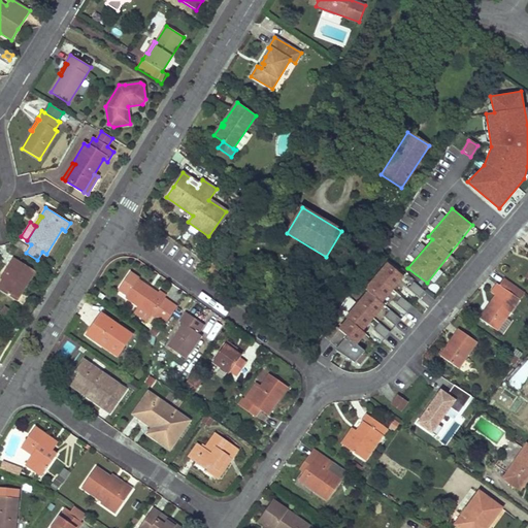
[(0,284),(0,291),(17,301),(35,271),(12,257),(7,267),(9,268),(3,279),(0,284)]
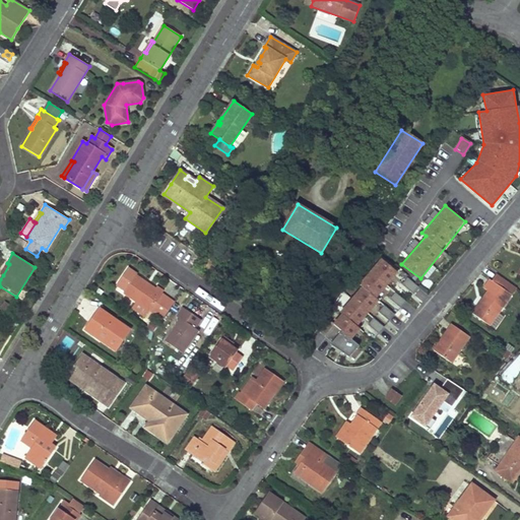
[(218,261),(209,256),(202,267),(210,272),(218,261)]
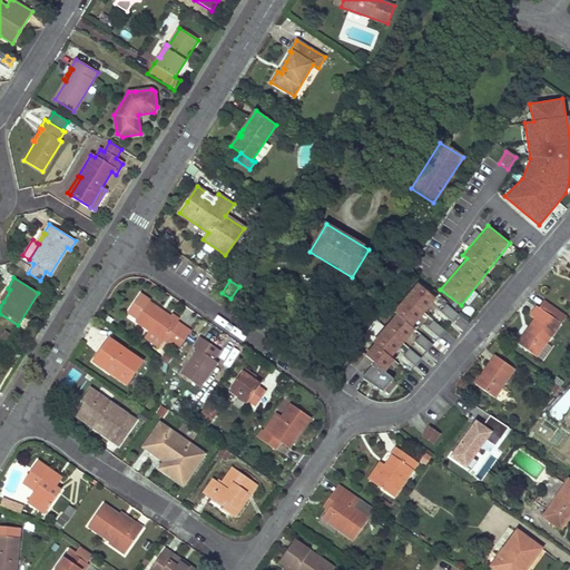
[(364,354),(385,371),(438,300),(416,283),(392,311),(395,313),(371,341),(374,343),(364,354)]
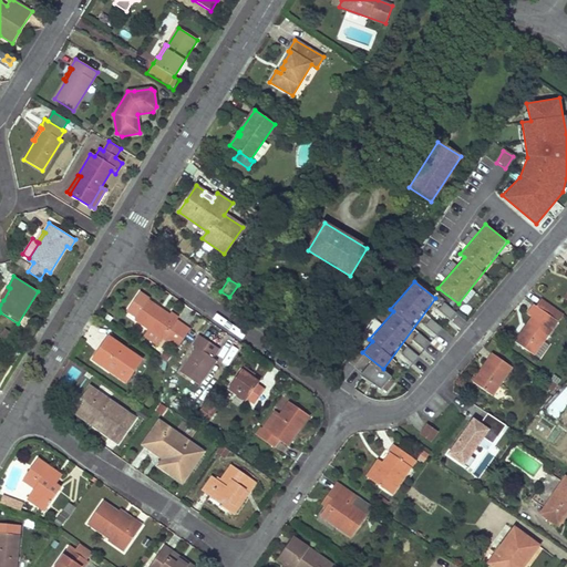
[(0,298),(3,300),(10,288),(8,287),(0,298)]
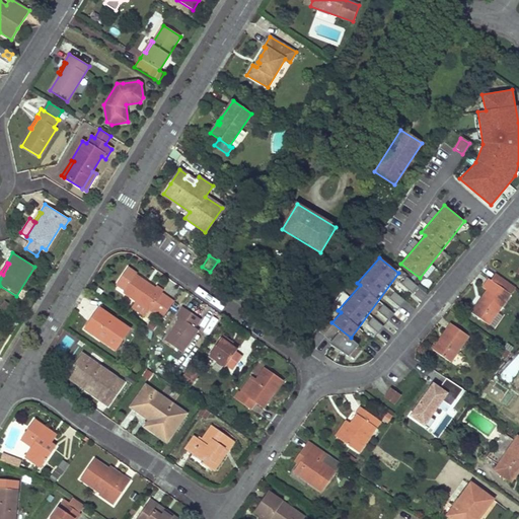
[(155,288),(136,275),(123,293),(136,301),(132,307),(145,317),(150,310),(161,293),(163,290),(157,286),(155,288)]
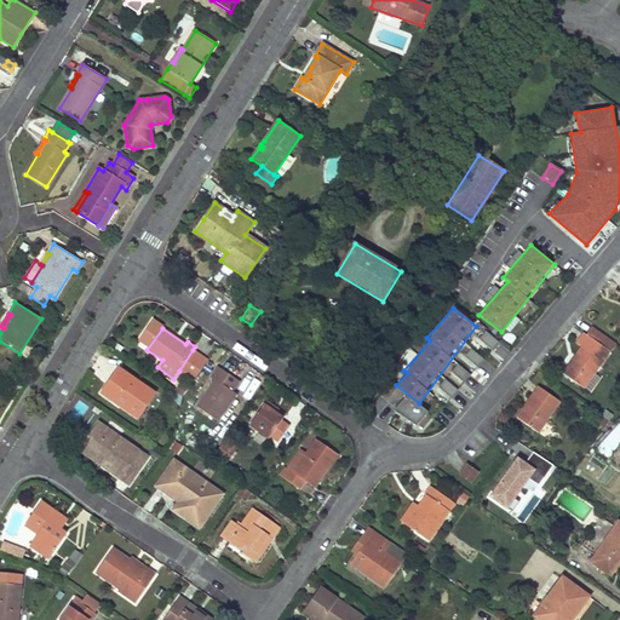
[(610,351),(615,344),(592,328),(587,336),(609,351),(610,351)]
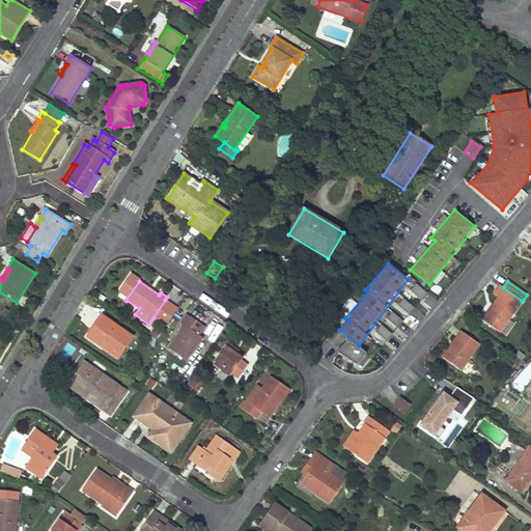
[(416,283),(410,290),(422,301),(427,294),(416,283)]
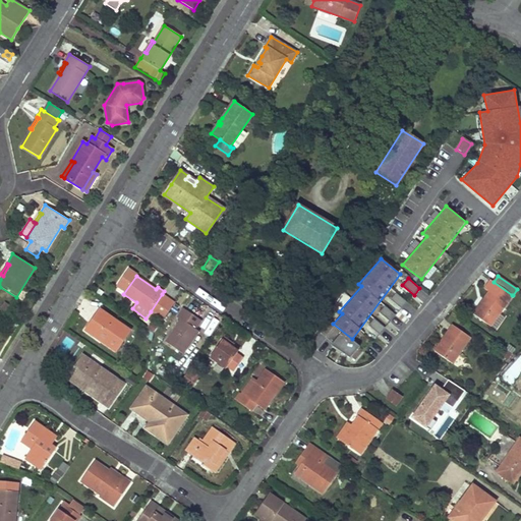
[(483,299),(485,300),(475,315),(490,327),(499,313),(512,295),(494,282),(490,280),(484,289),(488,292),(483,299)]
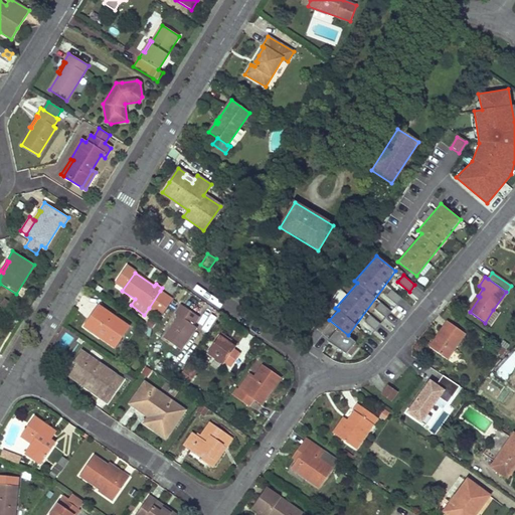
[(397,305),(401,296),(388,290),(384,299),(397,305)]
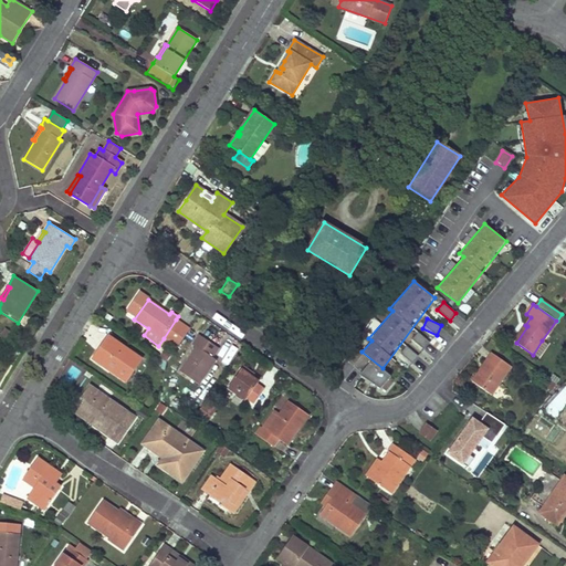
[(176,320),(164,338),(177,347),(189,329),(176,320)]
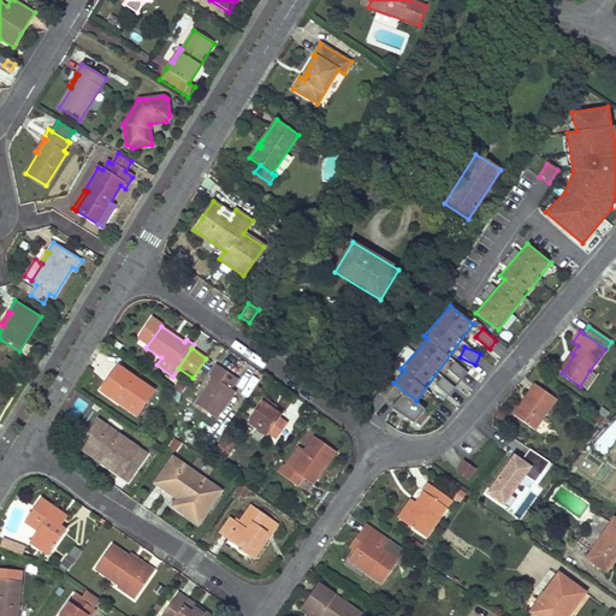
[(574,355),(572,354),(560,372),(562,373),(574,355)]
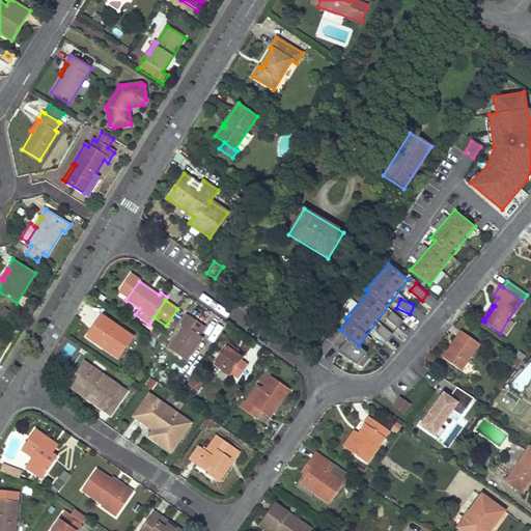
[(5,317),(9,311),(5,308),(1,315),(5,317)]
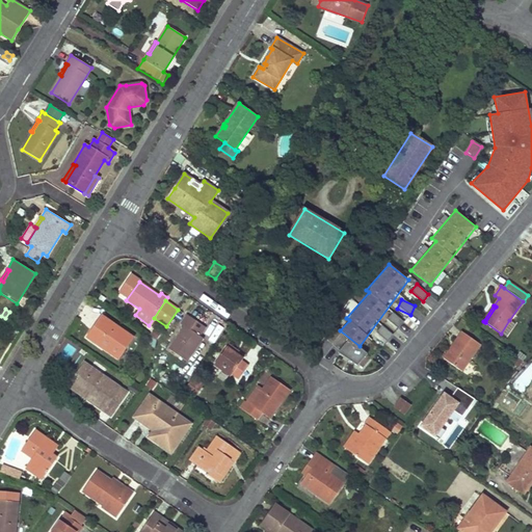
[(206,327),(187,315),(181,324),(184,326),(168,349),(187,362),(203,338),(200,336),(206,327)]
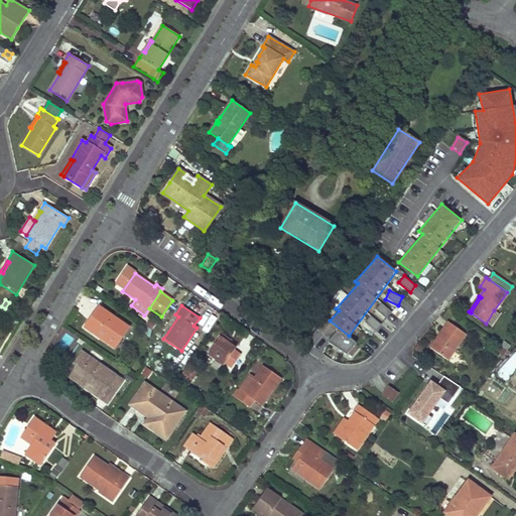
[(88,330),(115,348),(129,328),(99,306),(91,317),(95,320),(88,330)]
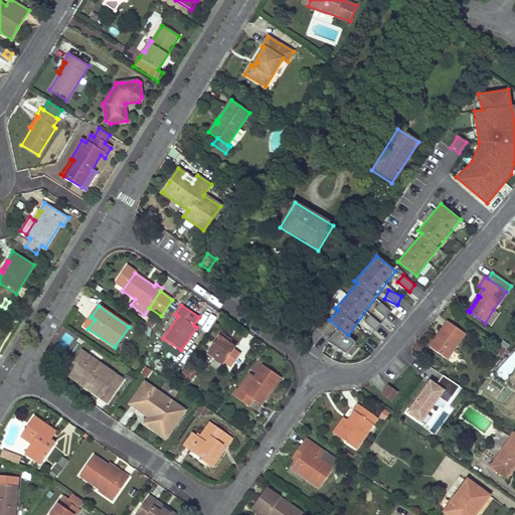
[(499,314),(493,310),(485,323),(490,327),(499,314)]
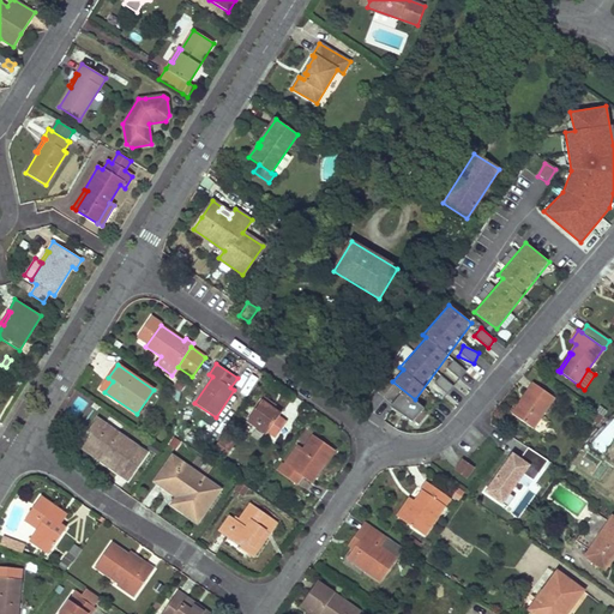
[(113,381),(108,378),(101,389),(104,392),(113,381)]
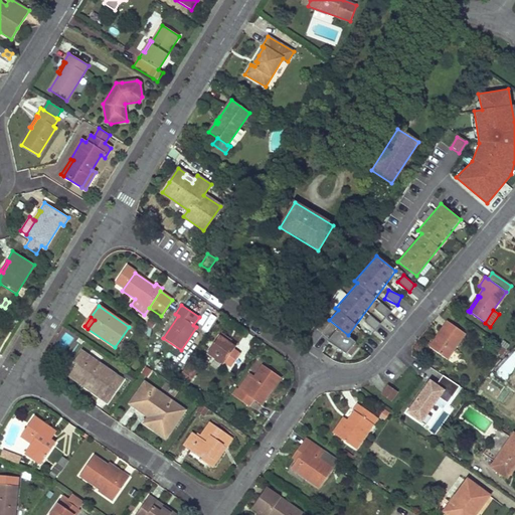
[(439,340),(436,337),(428,347),(447,359),(465,334),(447,321),(443,328),(445,329),(440,337),(441,337),(439,340)]
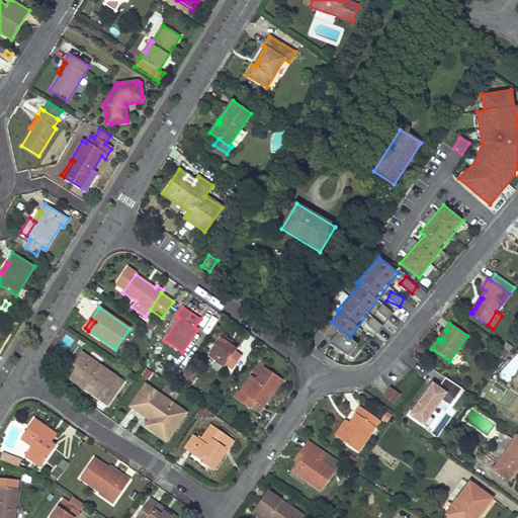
[(152,332),(147,329),(143,334),(151,338),(152,332)]
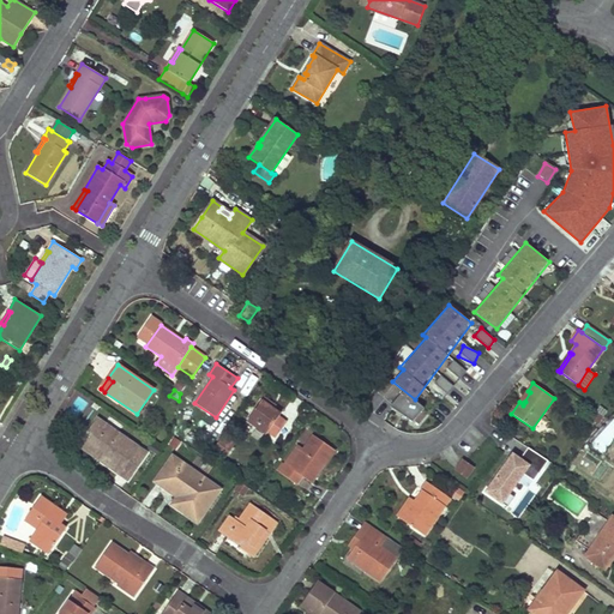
[(530,392),(528,391),(519,402),(523,405),(525,402),(524,402),(530,392)]
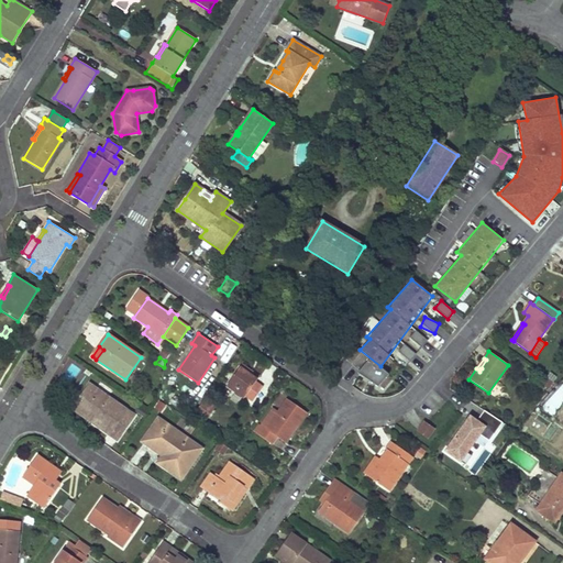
[(241,365),(240,367),(251,375),(252,373),(241,365)]
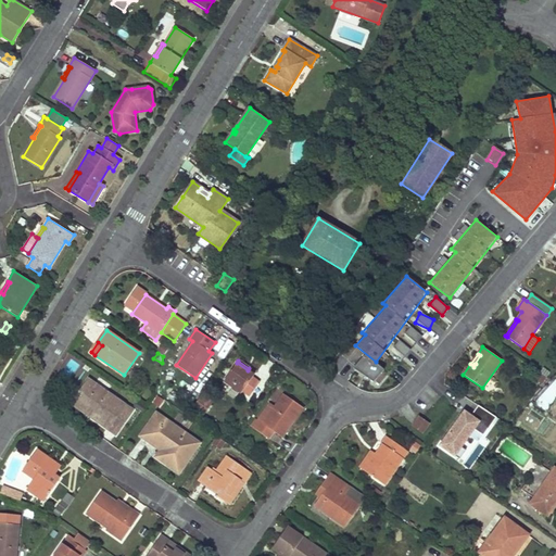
[(242,391),(250,395),(260,382),(252,378),(253,376),(248,370),(237,363),(224,381),(241,393),(242,391)]
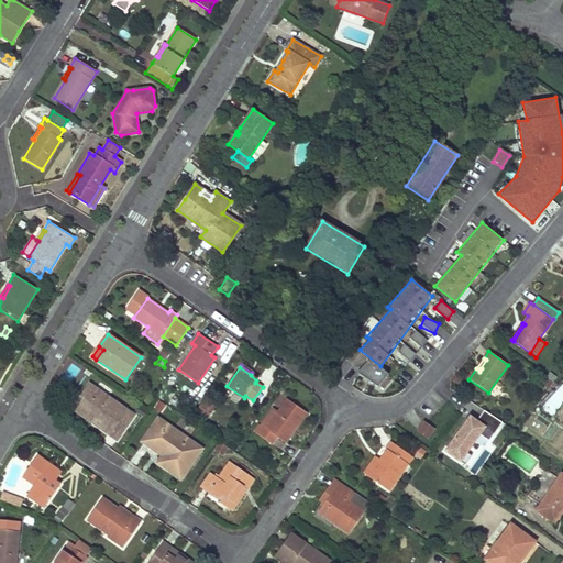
[(541,384),(548,389),(553,383),(545,377),(541,384)]
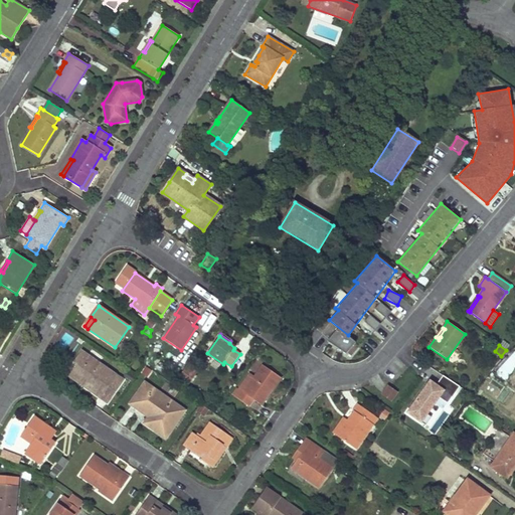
[(496,373),(506,380),(514,366),(514,350),(513,349),(496,373)]
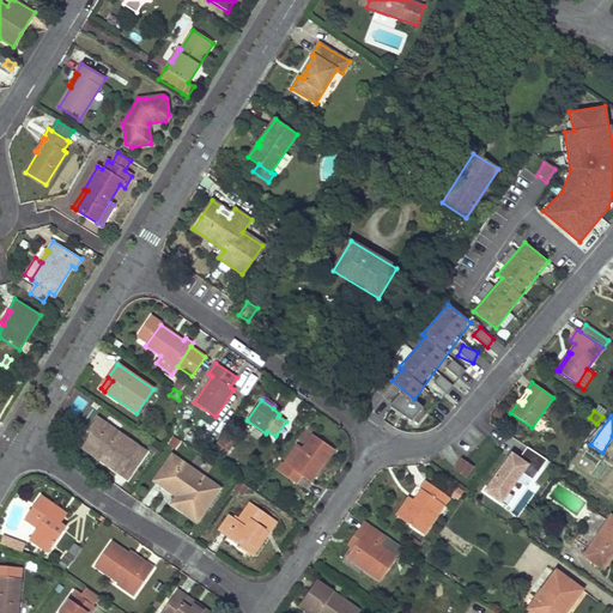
[(146,453),(97,419),(84,438),(105,454),(101,460),(119,473),(127,460),(137,466),(146,453)]
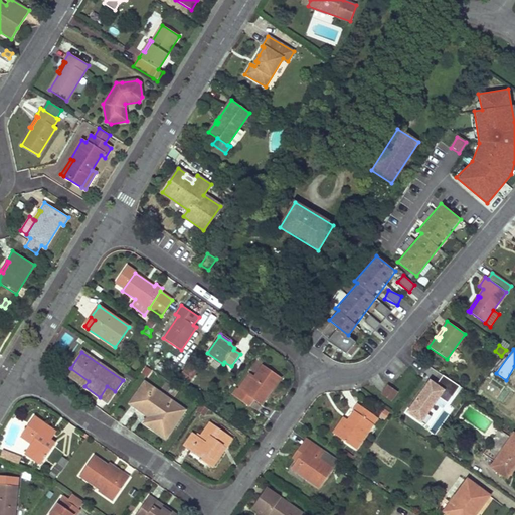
[(196,374),(197,372),(187,365),(185,367),(196,374)]
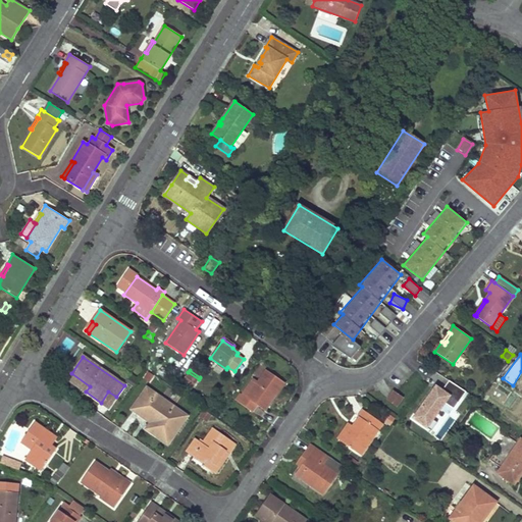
[(272,396),(274,397),(283,382),(266,370),(258,382),(247,398),(244,396),(239,403),(252,412),(257,406),(262,409),(272,396)]
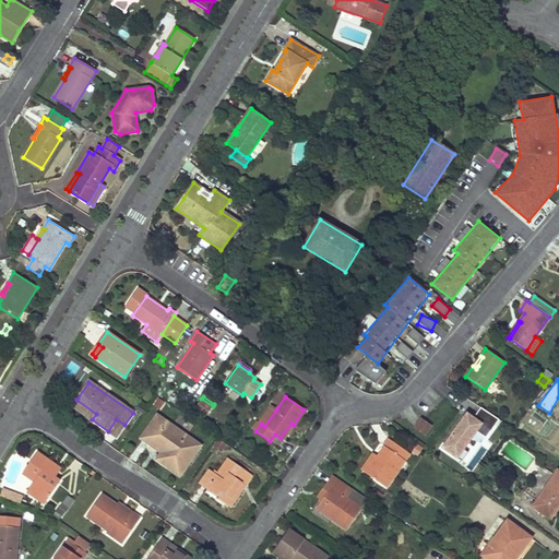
[(213,406),(201,399),(194,408),(198,411),(206,416),(213,406)]
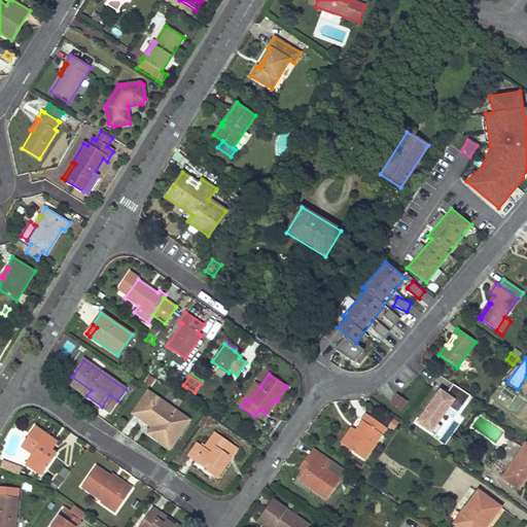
[(86,395),(91,390),(72,377),(68,383),(86,395)]
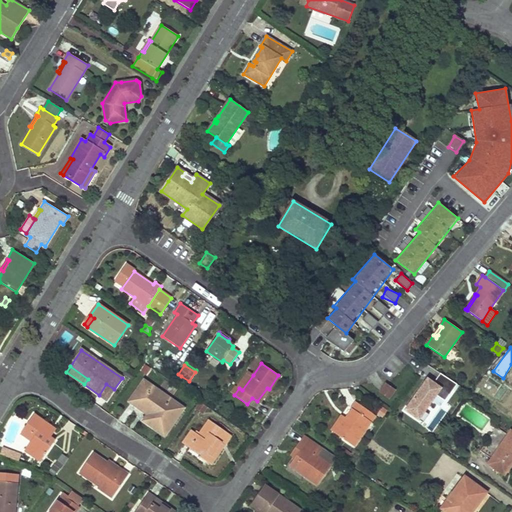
[(253,375),(248,371),(237,387),(232,394),(234,395),(239,388),(242,390),(253,375)]
